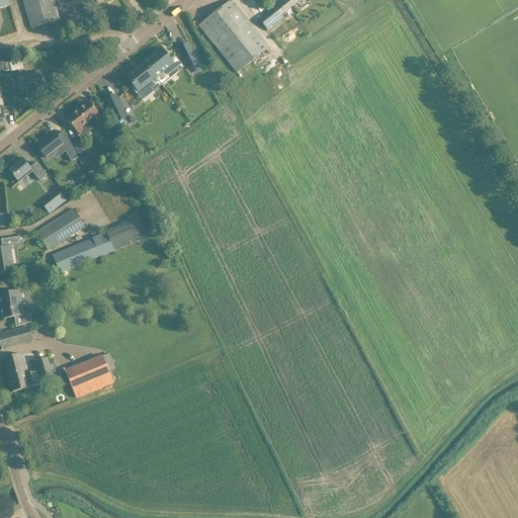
[(7,0),(0,0),(0,8),(9,6),(7,0)]
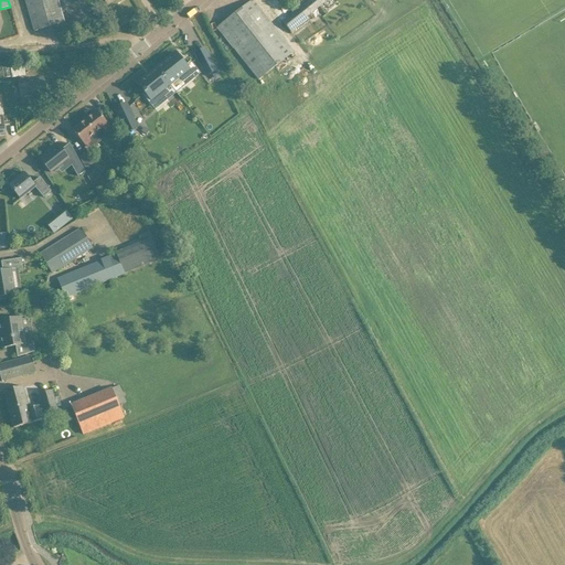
[(24,0),(31,21),(34,31),(64,22),(56,0),(24,0)]
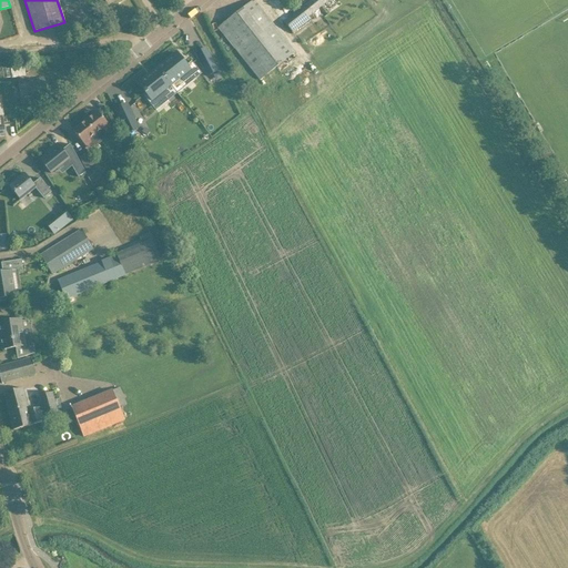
[(312,0),(284,22),(291,31),(293,33),(310,20),(307,17),(313,12),(328,0),(312,0)]
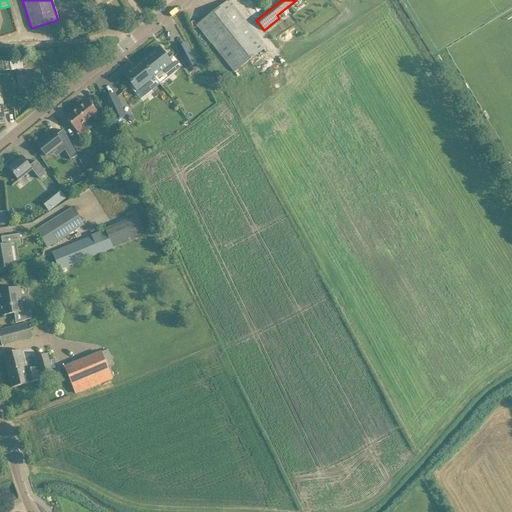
[(245,60),(227,36),(217,44),(236,67),(245,60)]
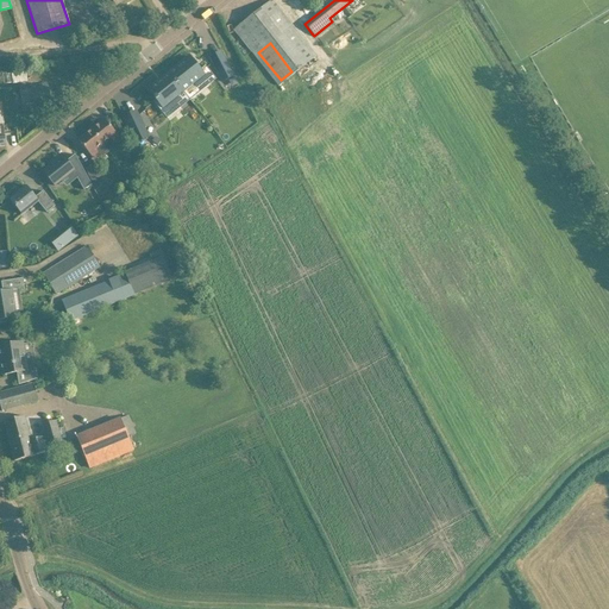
[(188,58),(169,74),(183,93),(194,85),(198,89),(207,81),(208,83),(214,79),(205,67),(199,71),(188,58)]
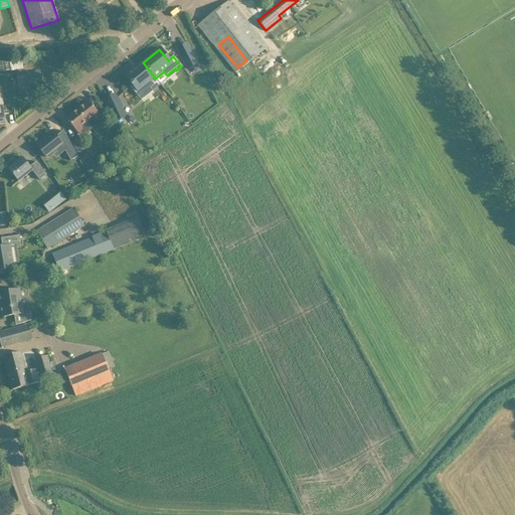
[(189,49),(180,53),(188,69),(197,64),(189,49)]
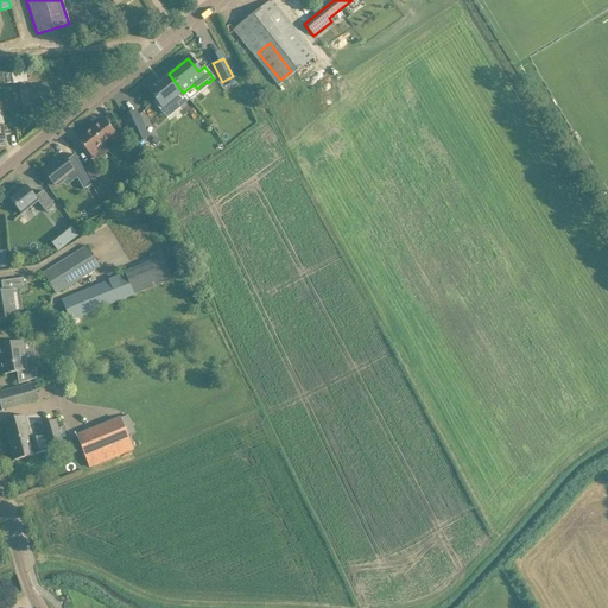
[(13,71),(13,82),(29,81),(27,70),(13,71)]
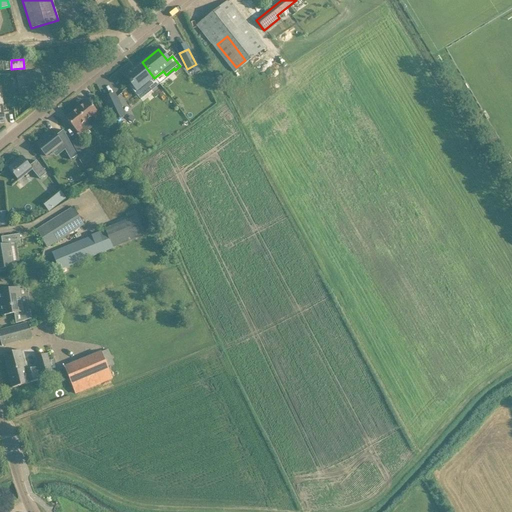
[(142,62),(125,76),(131,84),(129,86),(135,93),(146,84),(150,89),(158,83),(154,78),(142,62)]
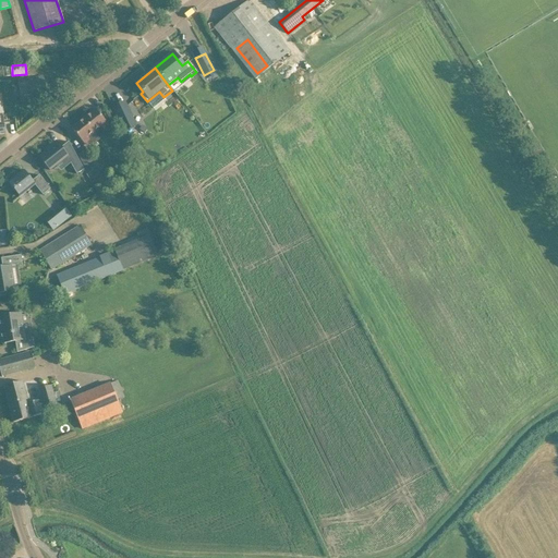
[(44,76),(17,81),(21,100),(47,96),(44,76)]
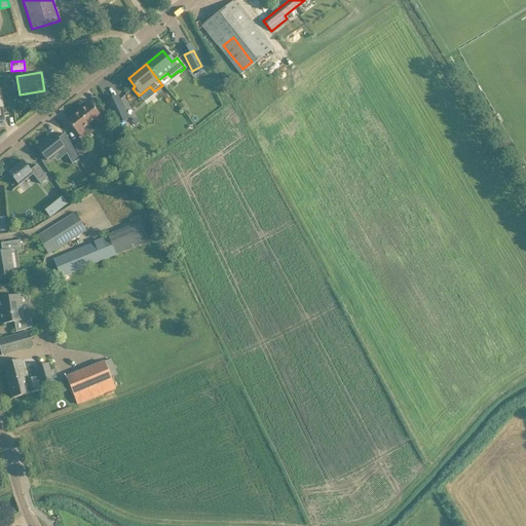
[(119,100),(108,105),(117,124),(128,118),(119,100)]
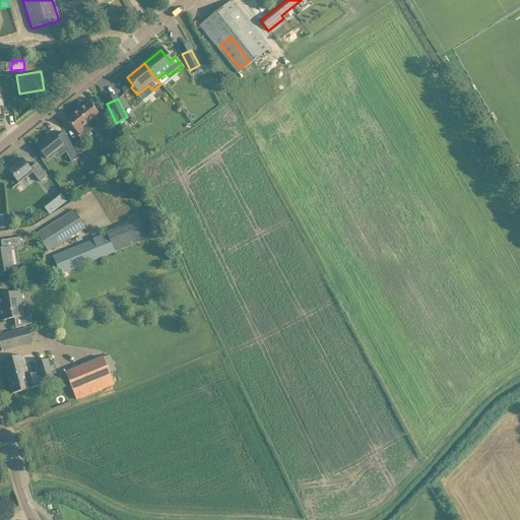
[(89,103),(78,112),(87,123),(92,130),(100,125),(96,121),(102,117),(95,111),(89,103)]
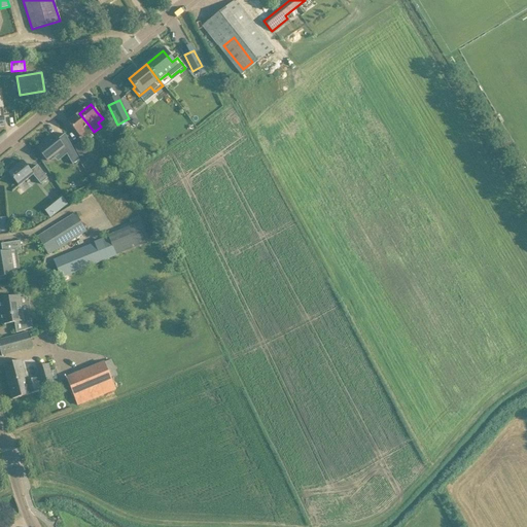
[(79,113),(68,121),(74,130),(80,137),(84,133),(88,137),(94,132),(89,125),(79,113)]
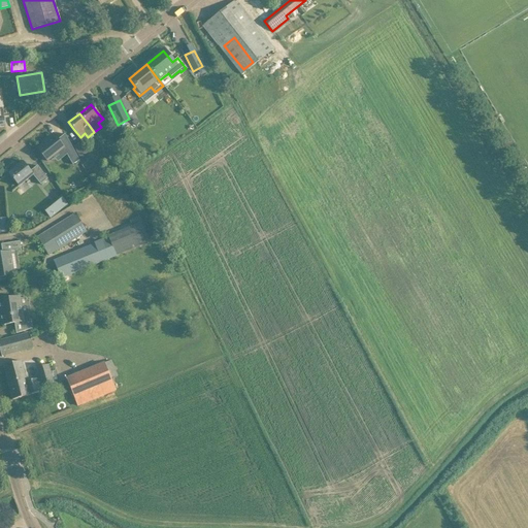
[(154,119),(133,120),(133,130),(140,130),(140,135),(155,134),(154,119)]
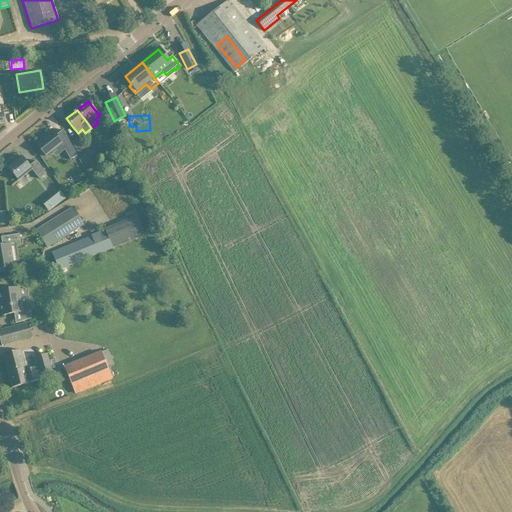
[(46,137),(37,145),(43,152),(46,156),(52,152),(61,145),(62,143),(58,138),(52,130),(45,136),(46,137)]
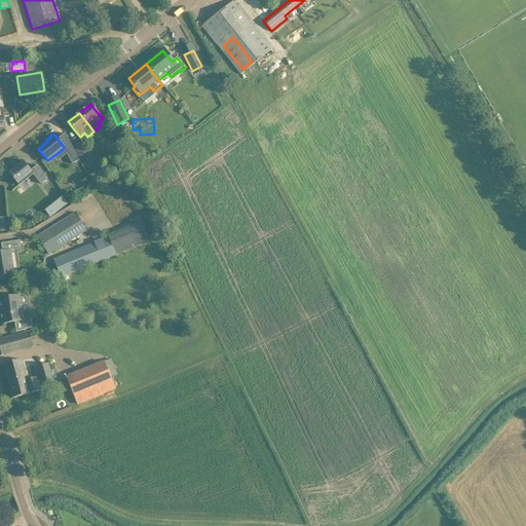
[(81,142),(74,146),(80,155),(87,152),(81,142)]
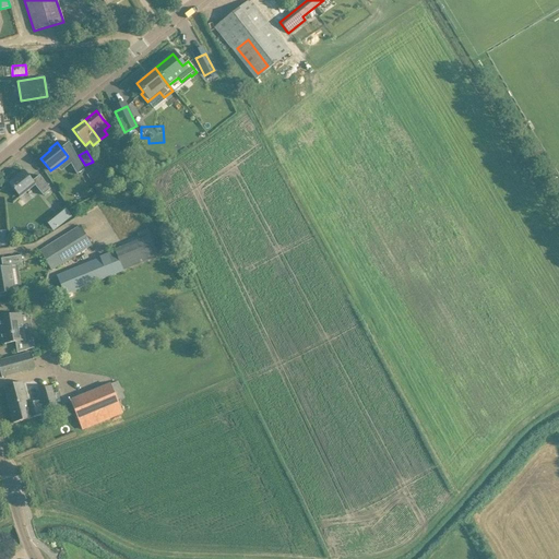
[(76,156),(69,161),(76,174),(84,169),(76,156)]
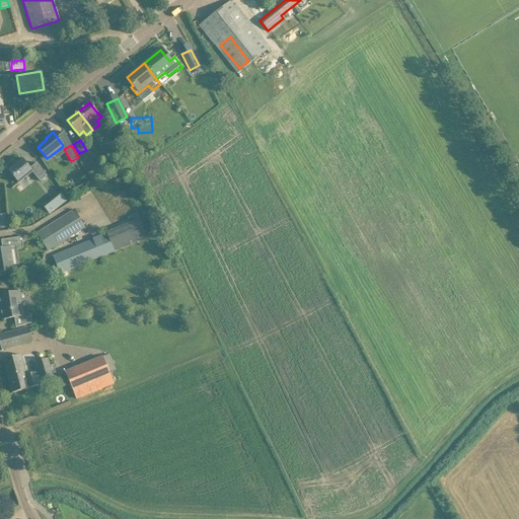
[(8,169),(19,182),(33,172),(41,181),(48,175),(38,162),(30,168),(23,158),(8,169)]
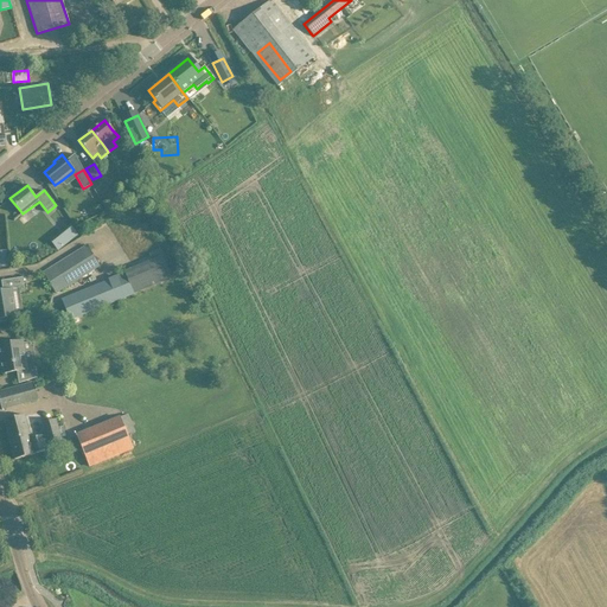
[(55,241),(59,248),(81,235),(77,229),(55,241)]
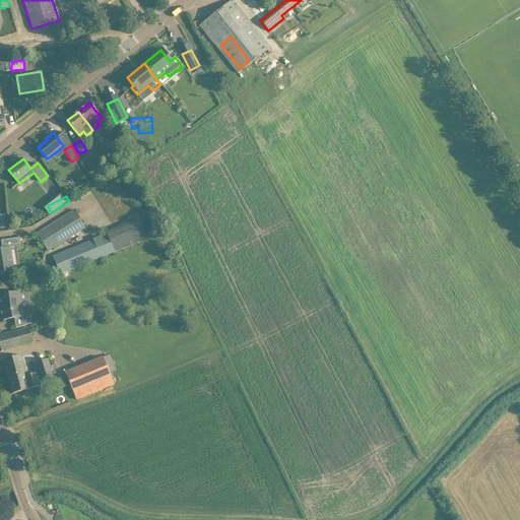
[(74,210),(37,235),(48,252),(85,229),(74,210)]
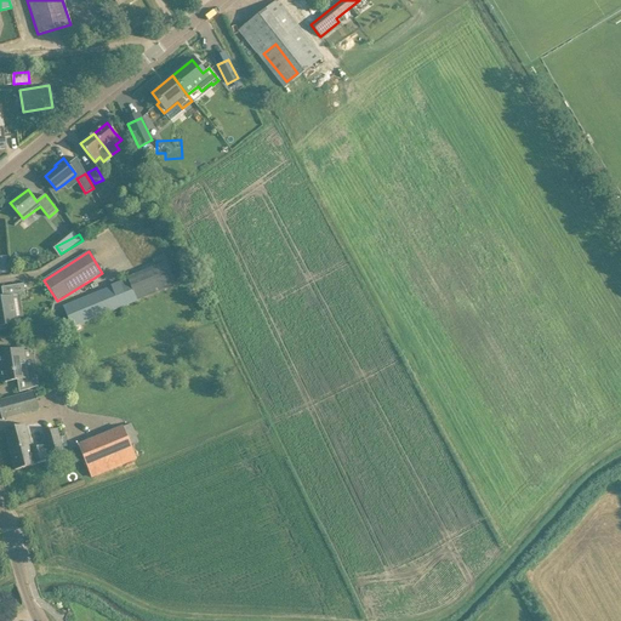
[(127,280),(63,307),(72,328),(74,332),(83,329),(80,324),(114,309),(175,285),(170,273),(166,263),(127,279),(127,280)]
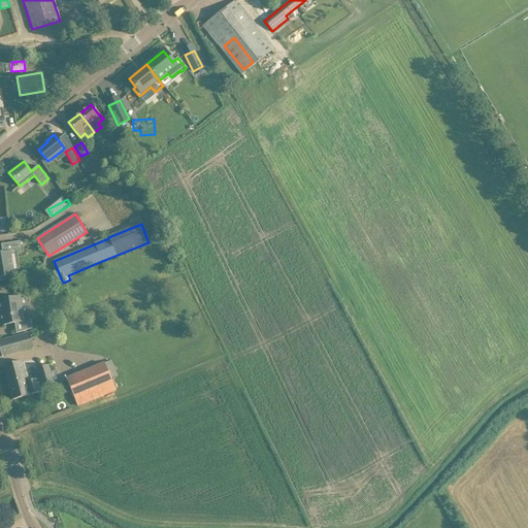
[(2,254),(0,253),(0,279),(6,279),(6,276),(14,275),(10,253),(22,251),(20,241),(1,244),(2,254)]
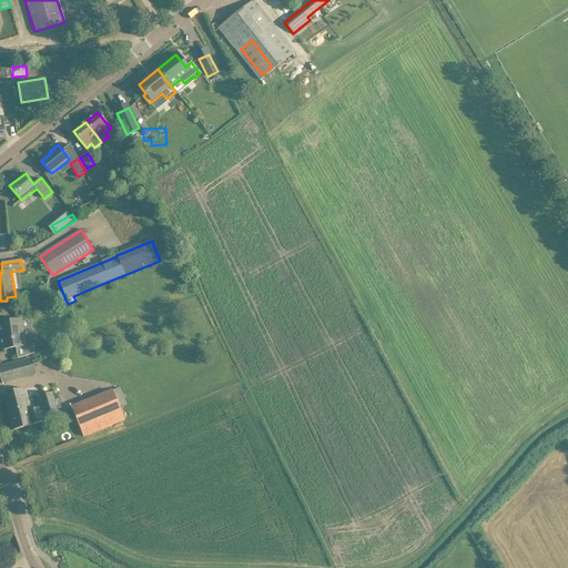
[(9,318),(1,320),(1,323),(0,322),(0,337),(2,350),(16,347),(18,359),(36,354),(33,344),(26,345),(21,320),(10,321),(9,318)]
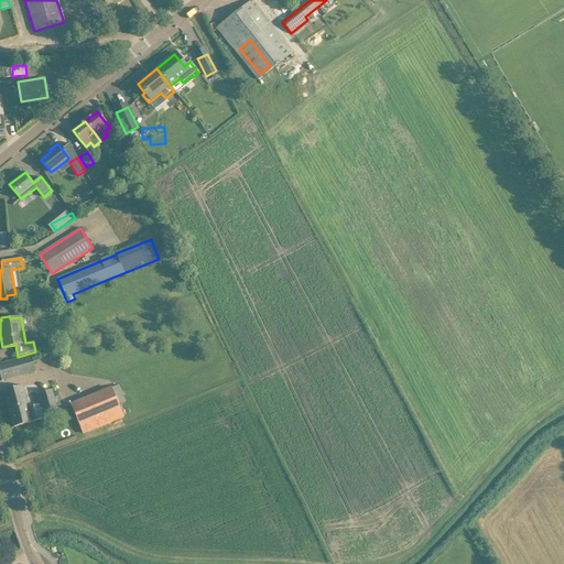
[(0,364),(0,375),(1,381),(35,372),(31,356),(0,364)]
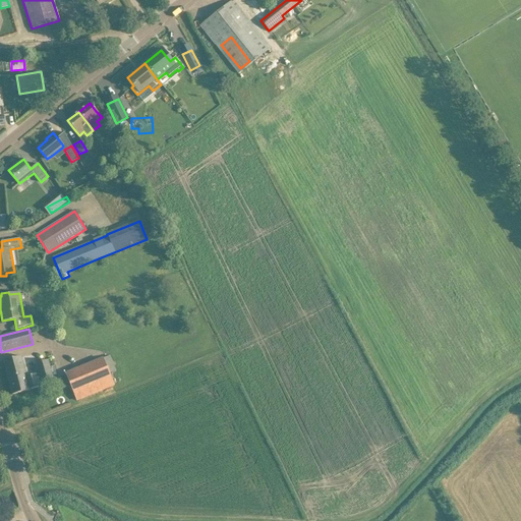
[(20,356),(13,358),(4,360),(13,395),(30,390),(39,388),(38,383),(53,379),(48,359),(36,362),(39,373),(35,374),(26,377),(20,356)]
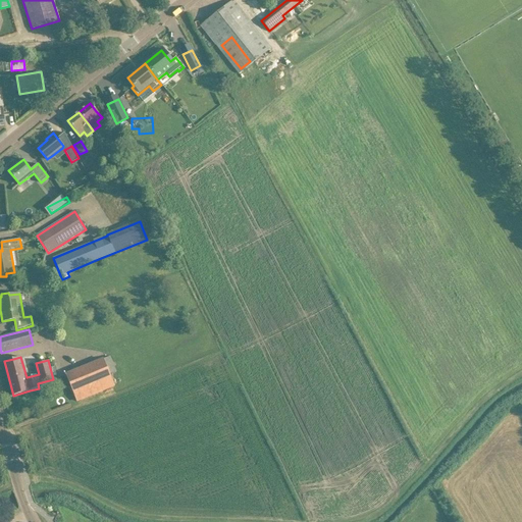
[(110,357),(101,360),(65,375),(76,402),(112,386),(107,375),(117,371),(110,357)]
